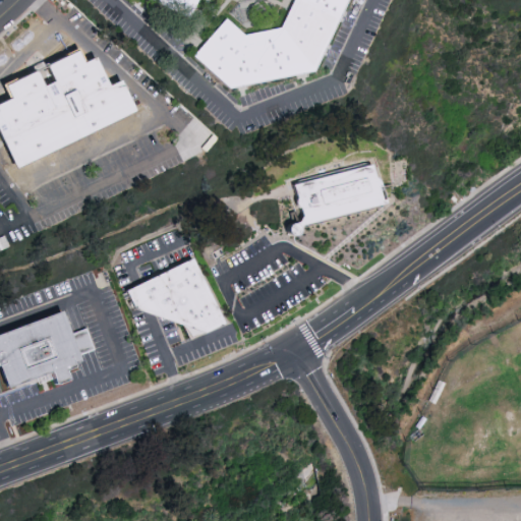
[(350,0),(317,72),(231,90),(194,56),(227,20),(245,37),(282,29),(294,0),(198,0),(191,15),(156,0),(350,0)]
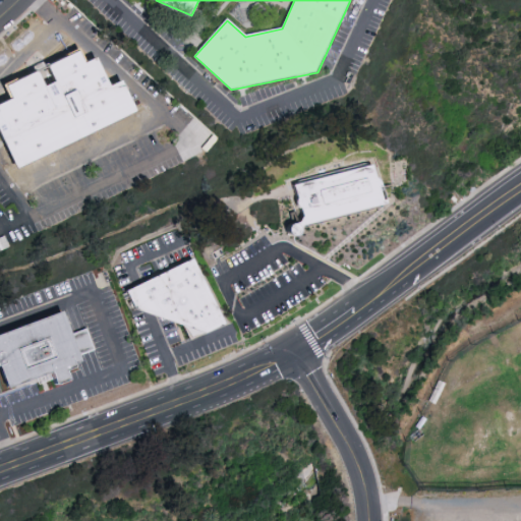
[(77,52),(84,63),(96,59),(108,85),(119,80),(136,113),(15,171),(0,139),(0,104),(10,100),(2,85),(77,52)]
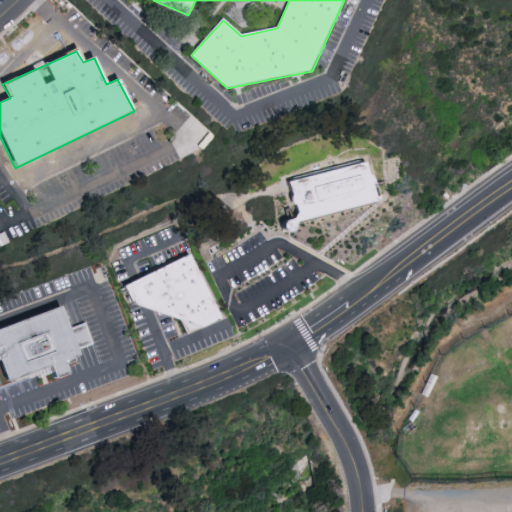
[(298,224),(288,183),(369,163),(371,175),(376,180),(377,186),(374,186),(379,203),(298,224)]
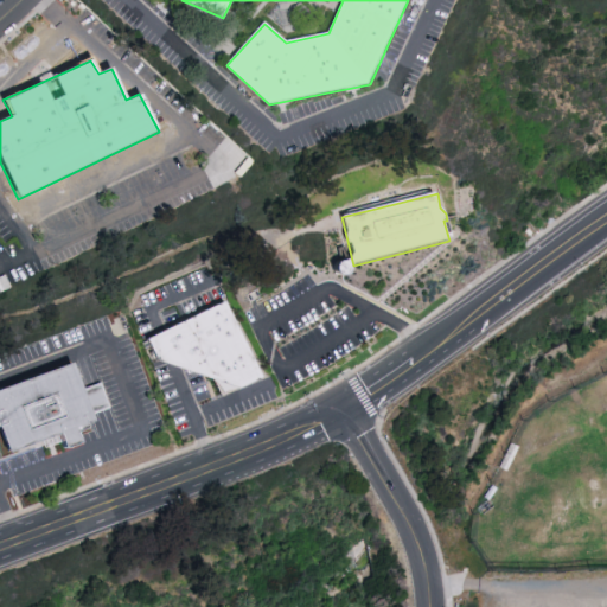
[(262,375),(241,385),(170,363),(159,359),(147,337),(158,331),(224,299),(262,375)]
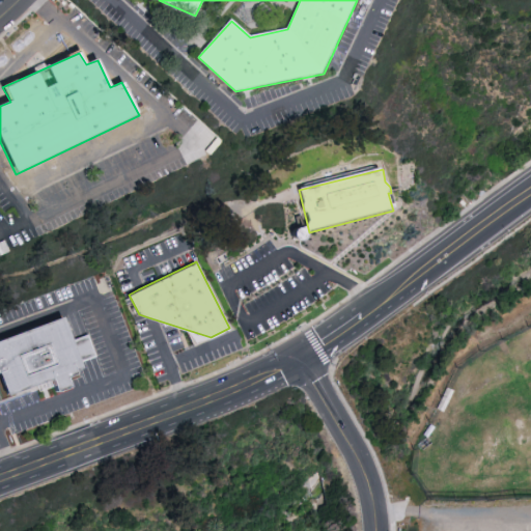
[(84,372),(66,382),(70,390),(55,393),(51,384),(6,399),(0,382),(0,343),(62,319),(84,372)]
